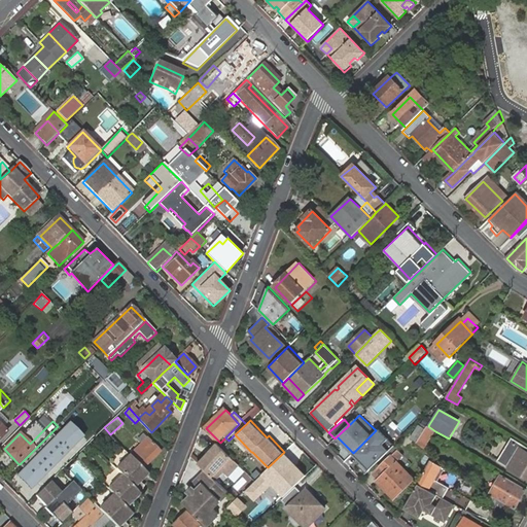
[(426,429),(428,426),(429,424),(424,421),(421,426),(426,429)]
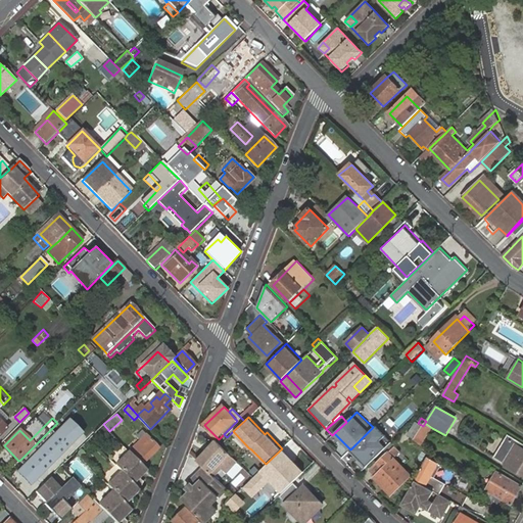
[(70,420),(19,473),(34,487),(86,434),(70,420)]
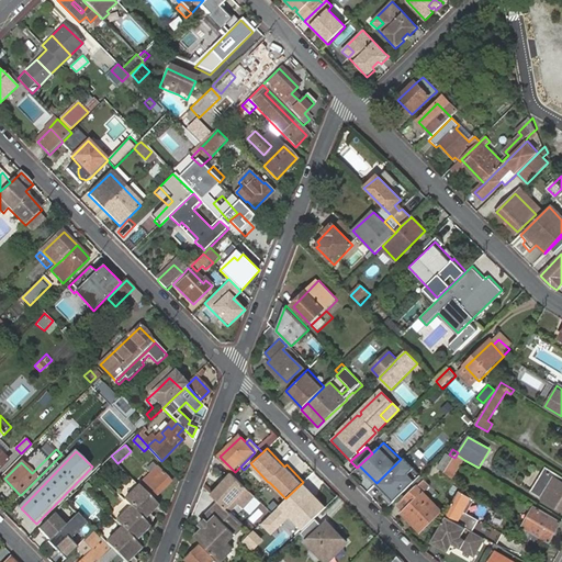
[(452,479),(464,460),(457,454),(454,458),(446,472),(452,479)]
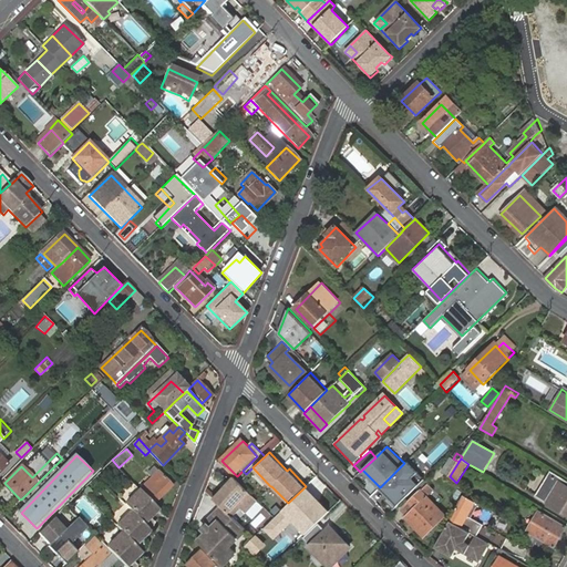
[(32,477),(42,467),(34,460),(24,470),(32,477)]
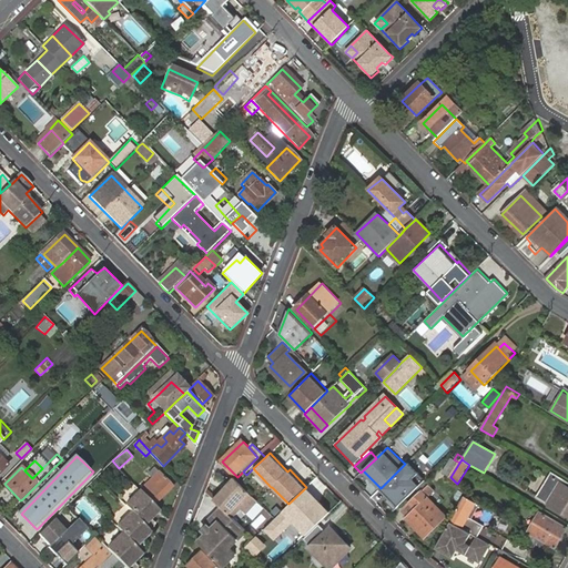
[(419,473),(408,462),(405,464),(381,488),(397,506),(419,484),(414,477),(419,473)]
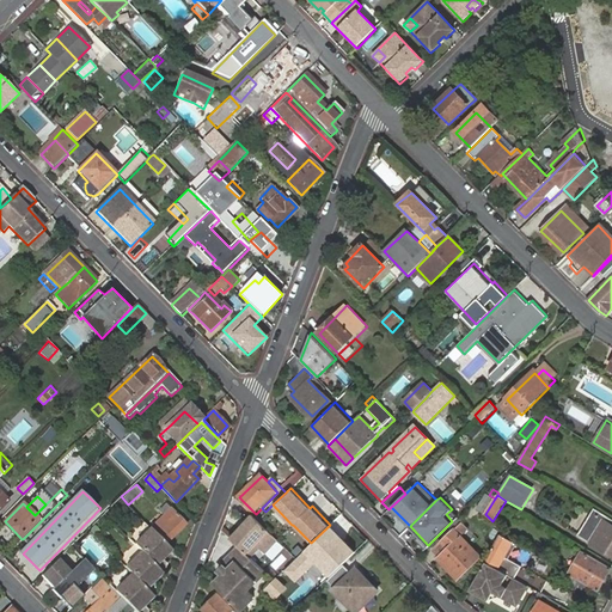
[(159,512),(164,516),(171,510),(165,505),(159,512)]
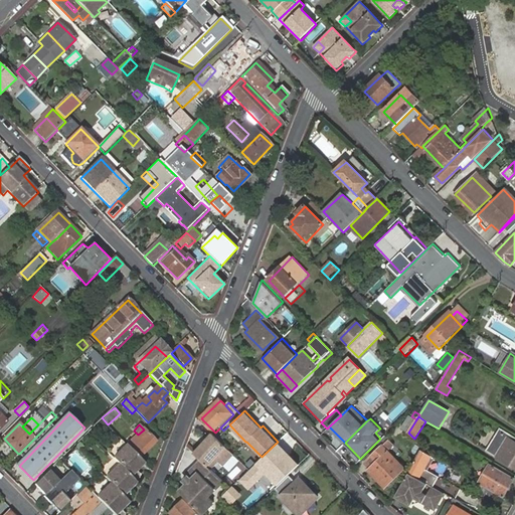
[(505,432),(500,428),(486,451),(514,469),(514,442),(510,440),(512,436),(505,432)]
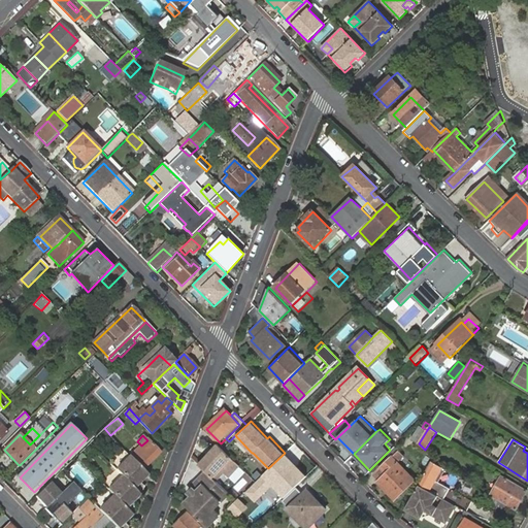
[(141,446),(132,455),(144,467),(160,453),(147,440),(141,446)]
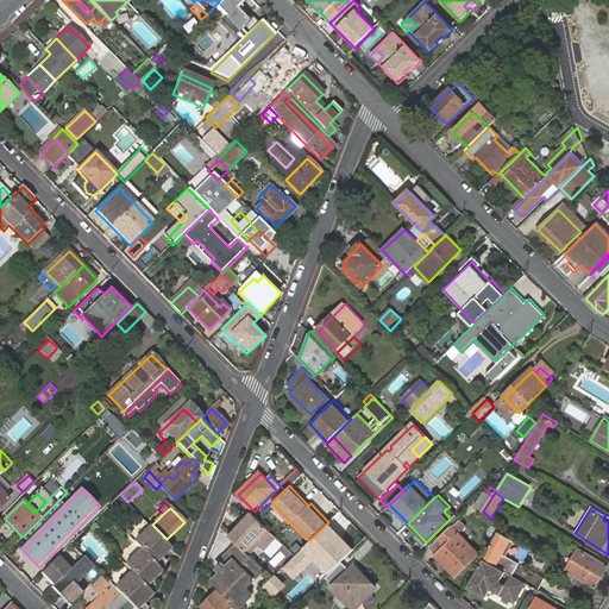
[(258,545),(270,533),(268,531),(265,528),(251,513),(228,537),(238,546),(249,556),(251,553),(253,553),(257,548),(257,547),(258,545)]
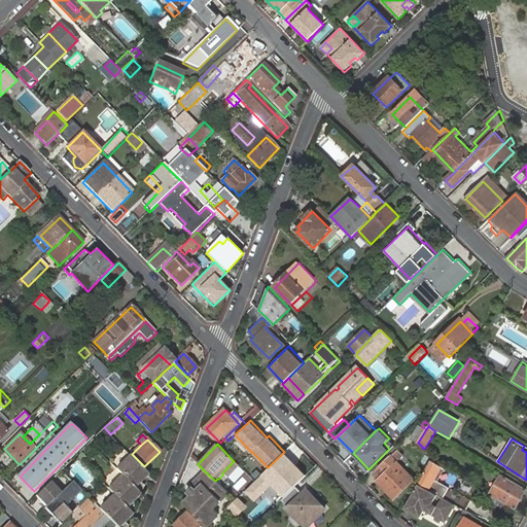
[(399,450),(383,467),(388,472),(379,482),(395,498),(415,479),(398,462),(405,456),(399,450)]
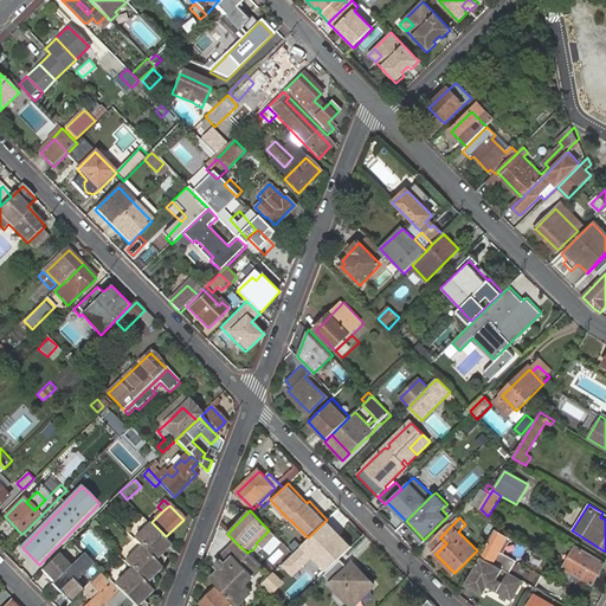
[(171,546),(148,522),(133,539),(140,546),(158,563),(163,558),(161,555),(171,546)]
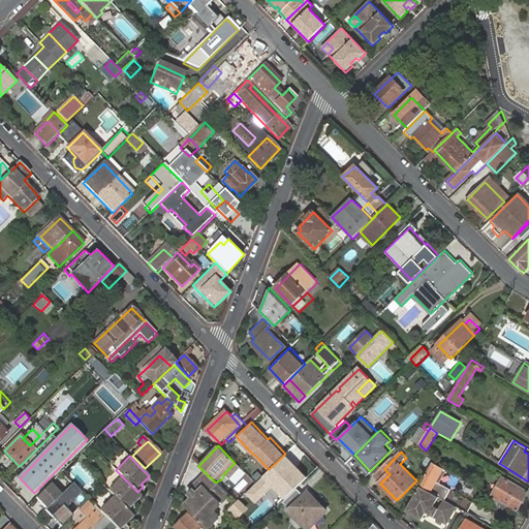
[(229,479),(240,468),(235,463),(224,473),(229,479)]
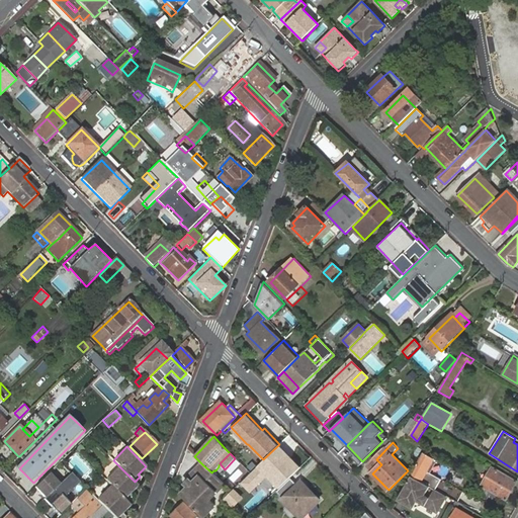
[(427,470),(434,459),(424,453),(412,477),(421,482),(446,497),(456,502),(458,504),(464,493),(427,470)]
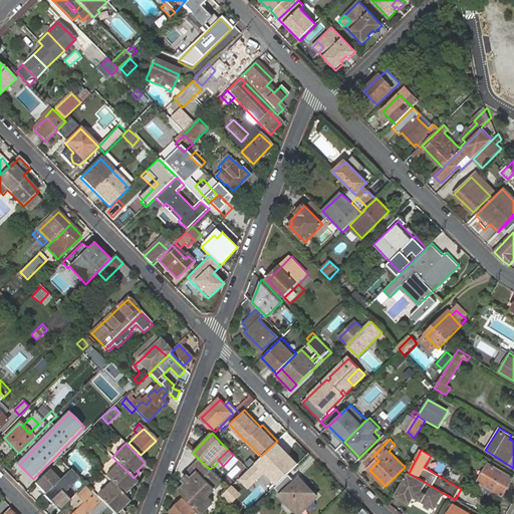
[(188,485),(180,493),(201,513),(204,513),(215,504),(209,498),(224,482),(210,469),(201,461),(189,473),(194,478),(192,480),(188,485)]
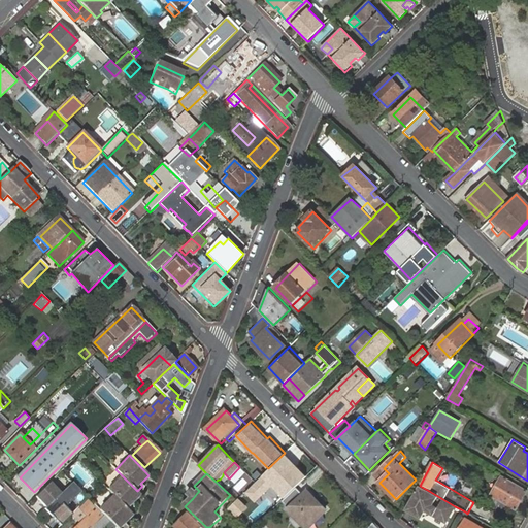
[(137,491),(122,475),(113,483),(134,502),(140,495),(137,491)]
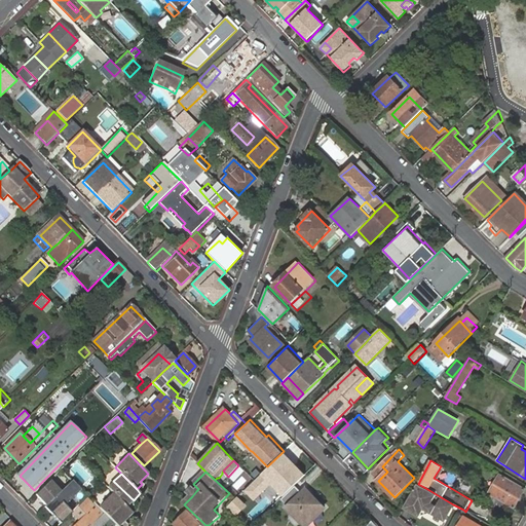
[(497,496),(514,506),(525,488),(509,479),(499,474),(499,475),(488,491),(497,496)]
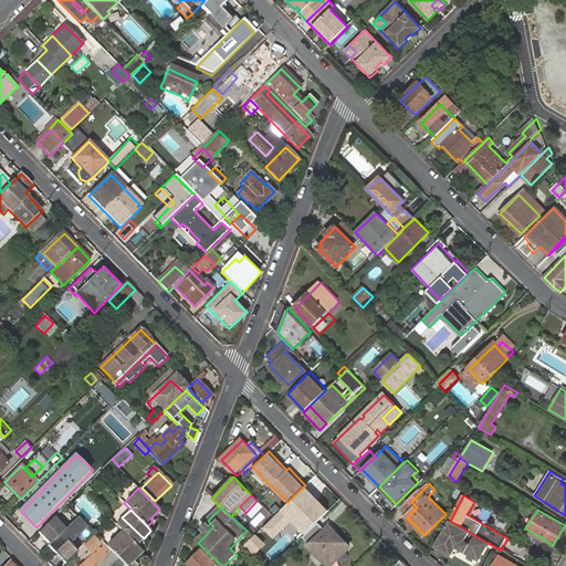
[(86,526),(77,516),(65,530),(50,544),(48,546),(55,553),(61,547),(65,553),(61,556),(67,562),(77,552),(69,544),(86,526)]
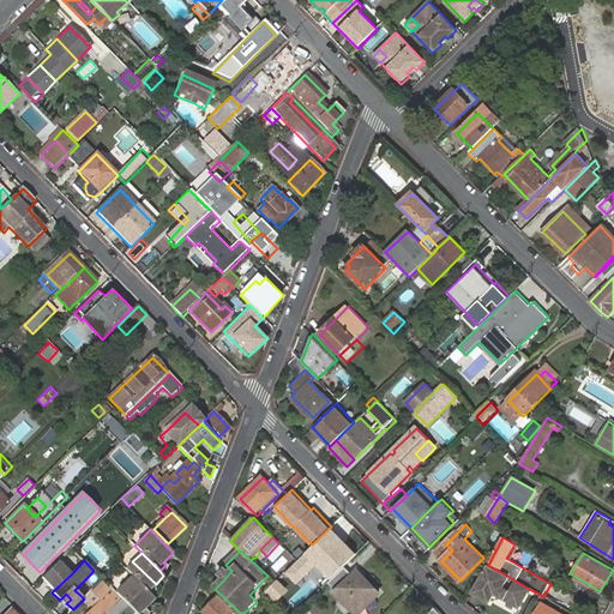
[(54,590),(71,575),(58,561),(50,570),(42,577),(54,590)]
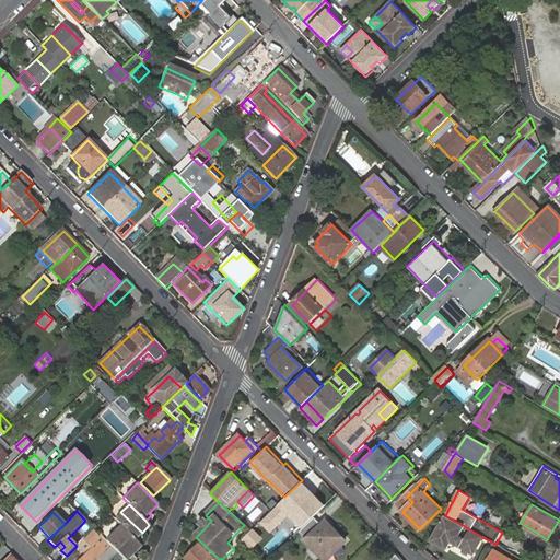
[(142,533),(120,512),(114,518),(120,525),(137,543),(143,536),(140,535),(142,533)]
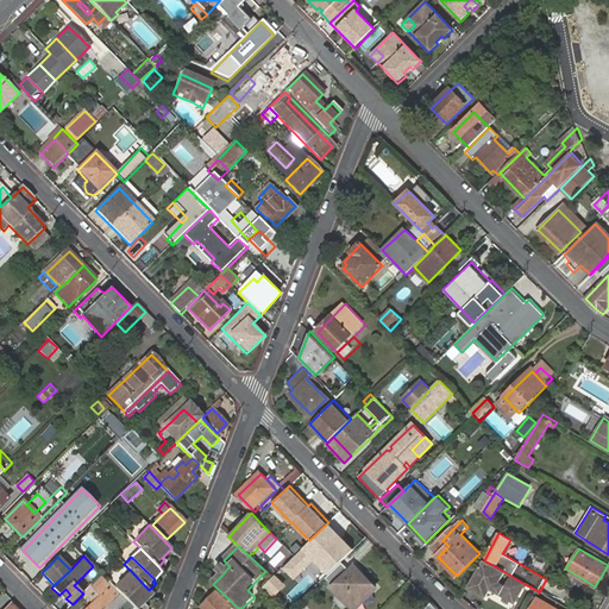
[(514,603),(525,584),(495,566),(484,560),(472,581),(468,589),(485,598),(490,590),(498,595),(514,603)]
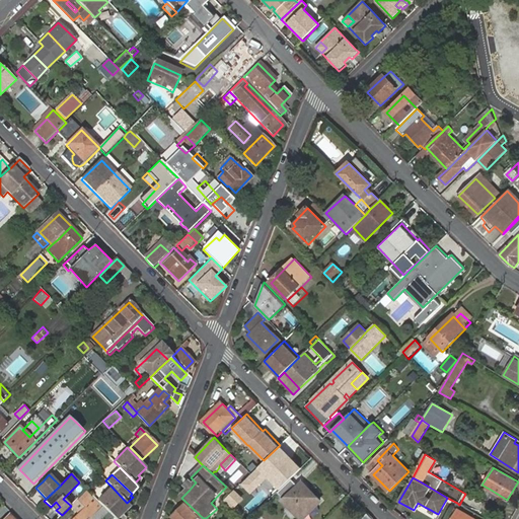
[(225,502),(241,518),(250,518),(251,518),(245,513),(262,497),(248,484),(237,495),(235,493),(234,494),(225,502)]
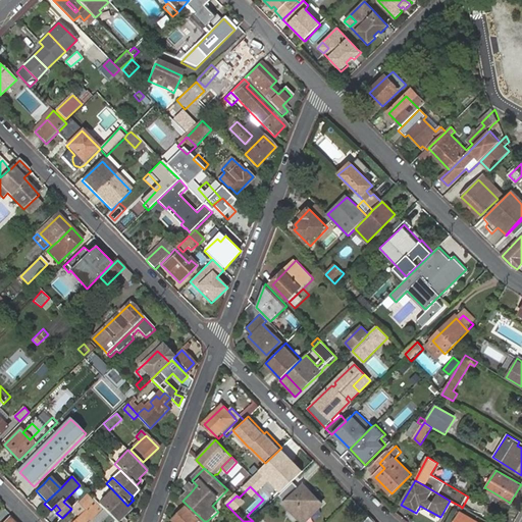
[(301,488),(285,504),(303,521),(306,521),(324,505),(311,491),(308,494),(305,494),(303,492),(301,488)]
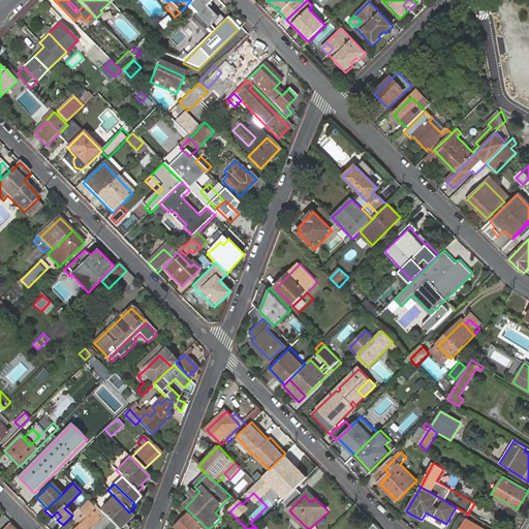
[(129,512),(114,496),(99,509),(105,517),(112,522),(118,528),(124,528),(127,527),(124,525),(132,517),(129,512)]
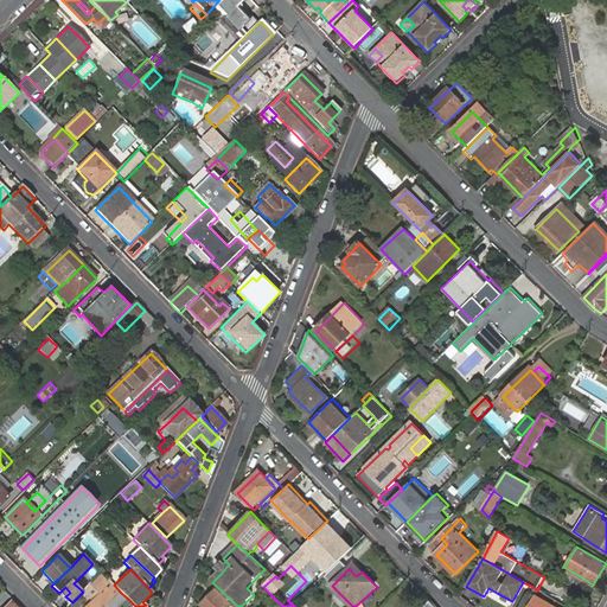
[(87,606),(106,606),(120,593),(101,574),(91,583),(101,594),(95,600),(87,606)]
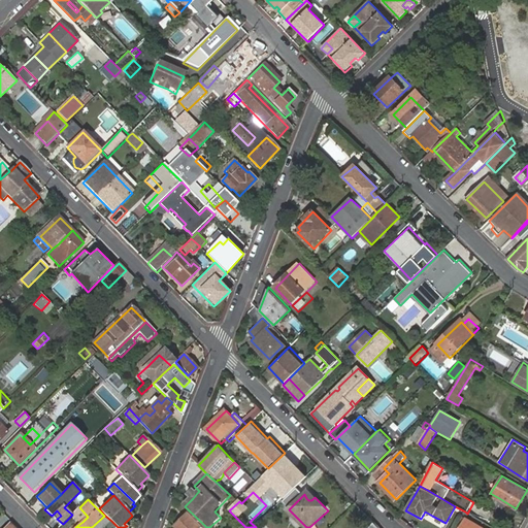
[(88,517),(79,507),(73,514),(83,522),(88,517)]
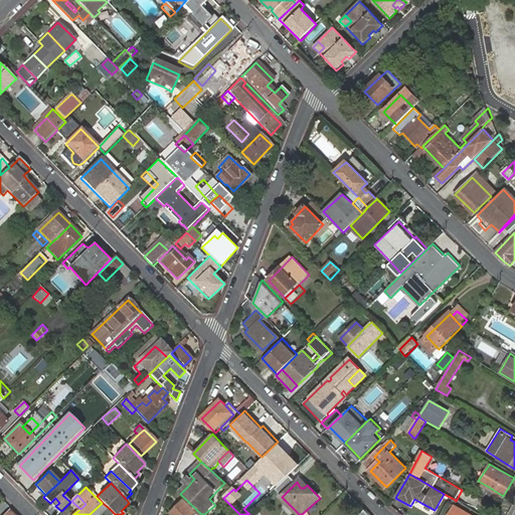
[(55,498),(50,503),(59,513),(61,511),(55,506),(59,503),(55,498)]
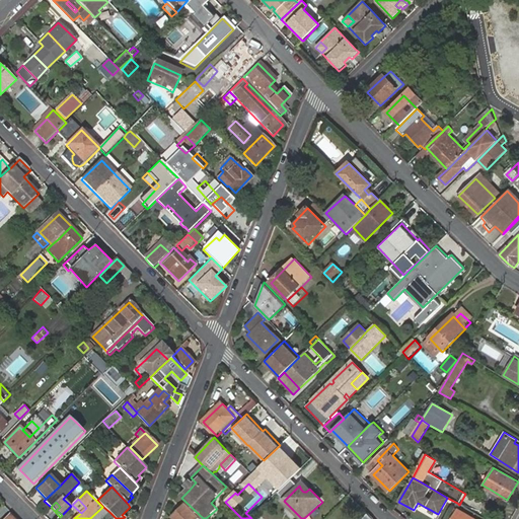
[(188,518),(187,517),(193,512),(184,504),(171,516),(173,518),(188,518)]
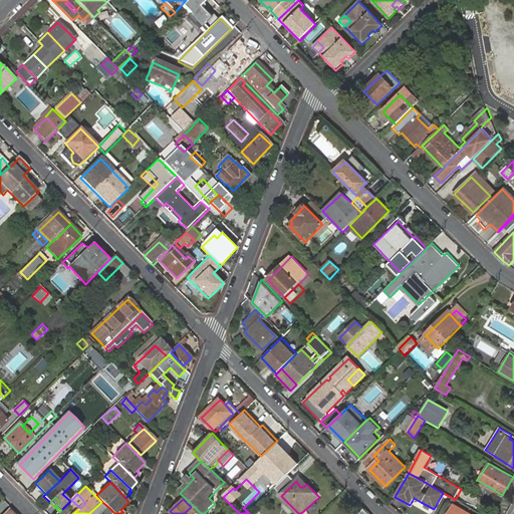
[(101,502),(89,513),(100,513),(108,507),(102,502),(101,502)]
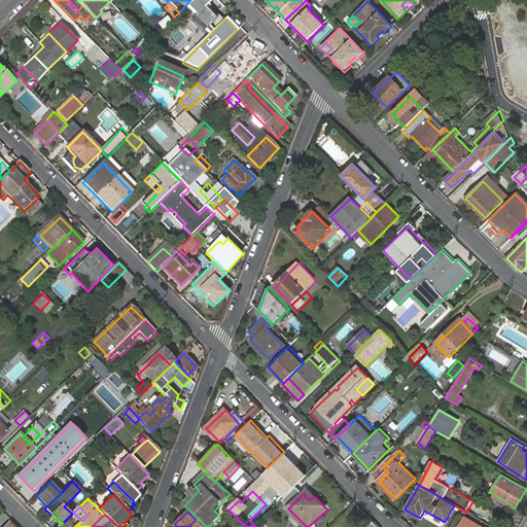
[(479,526),(464,519),(460,517),(454,526),(479,526)]
